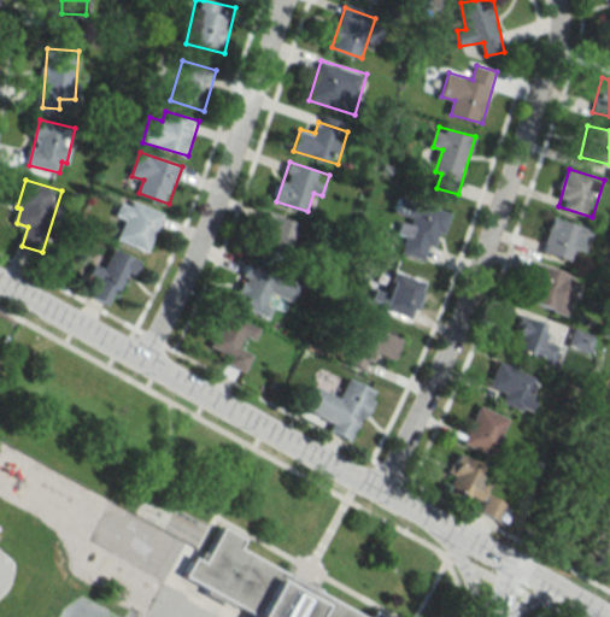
[(453,212),(402,195),(397,212),(411,217),(399,252),(426,260),(430,246),(441,248),(453,212)]
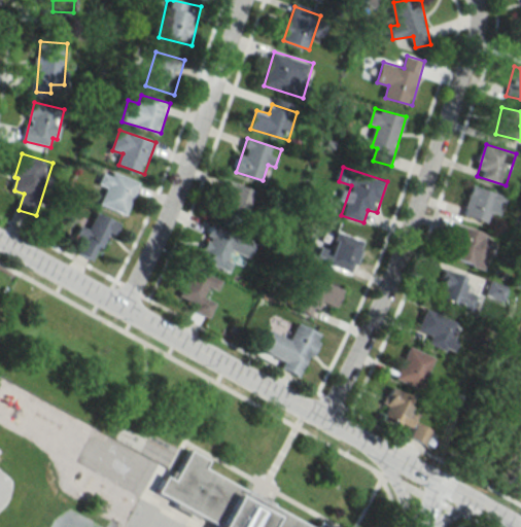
[(128,215),(142,182),(108,168),(101,186),(108,188),(102,205),(128,215)]
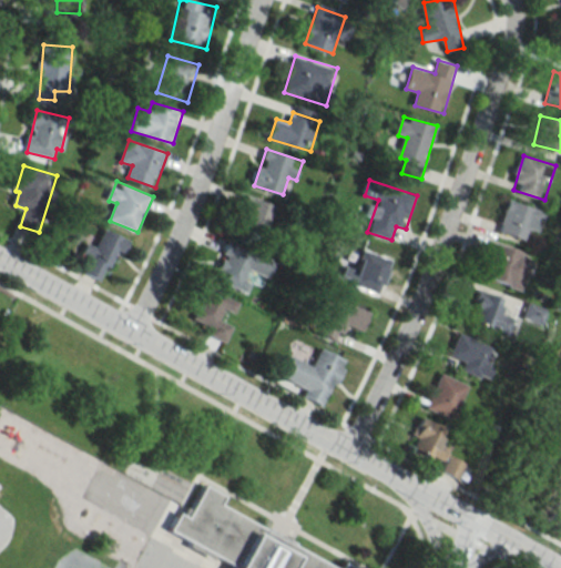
[(277,204),(251,196),(241,225),(268,233),(277,204)]
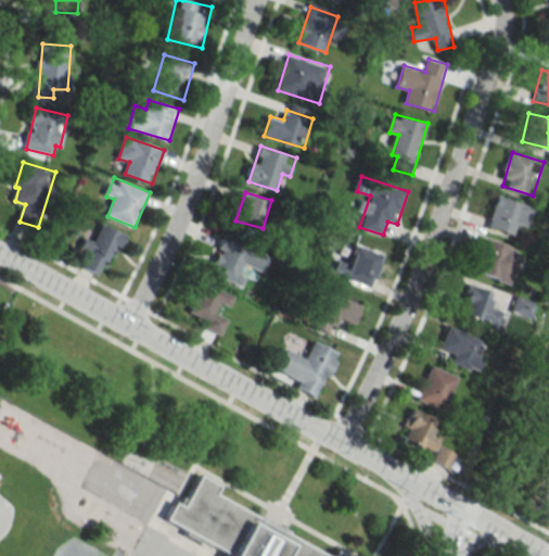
[(516,236),(520,224),(528,227),(535,206),(500,196),(490,227),(516,236)]
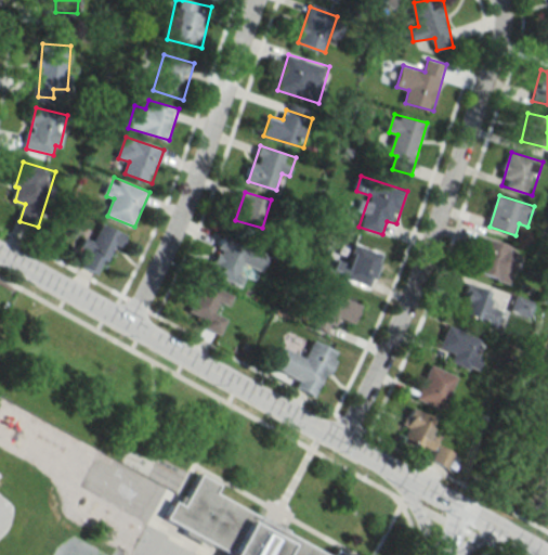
[(116,244),(122,247),(129,235),(104,223),(95,242),(87,237),(82,248),(91,253),(85,268),(102,275),(116,244)]
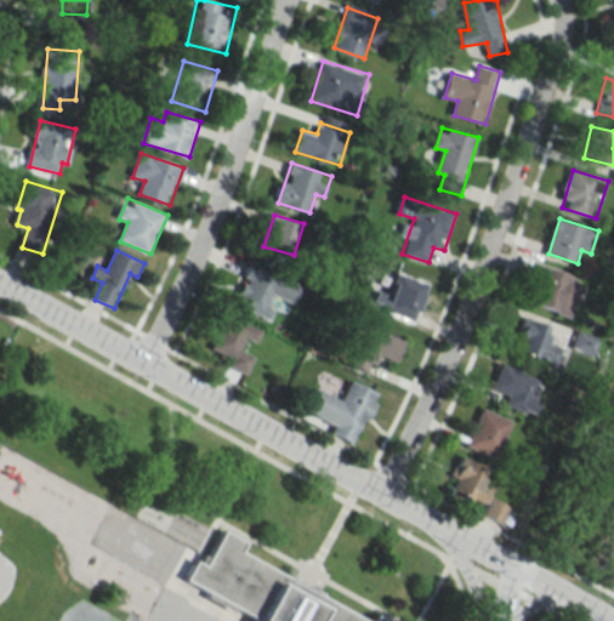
[(277,289),(284,272),(257,261),(238,306),(274,322),(286,292),(277,289)]
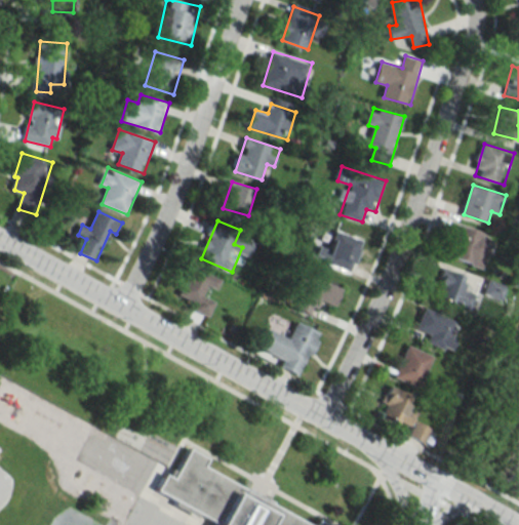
[(449,255),(484,269),(496,238),(461,225),(449,255)]
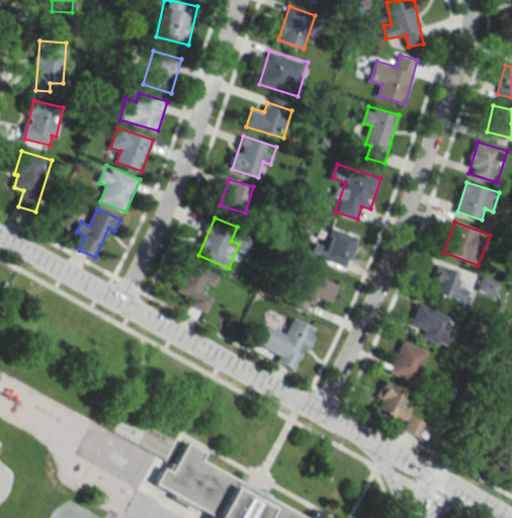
[(360,238),(336,227),(321,258),(345,269),(360,238)]
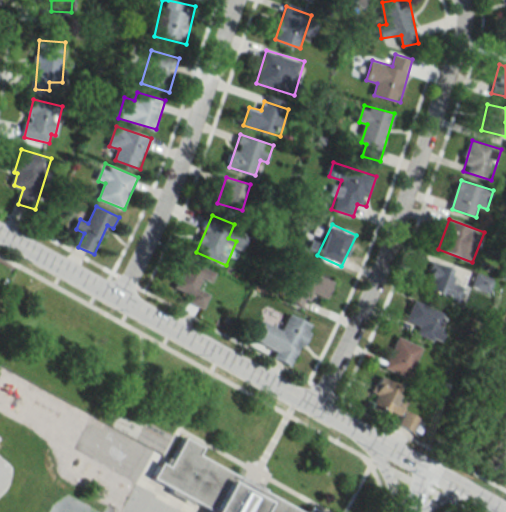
[(206,309),(212,294),(201,289),(205,279),(215,283),(219,272),(188,260),(177,289),(192,295),(189,302),(206,309)]
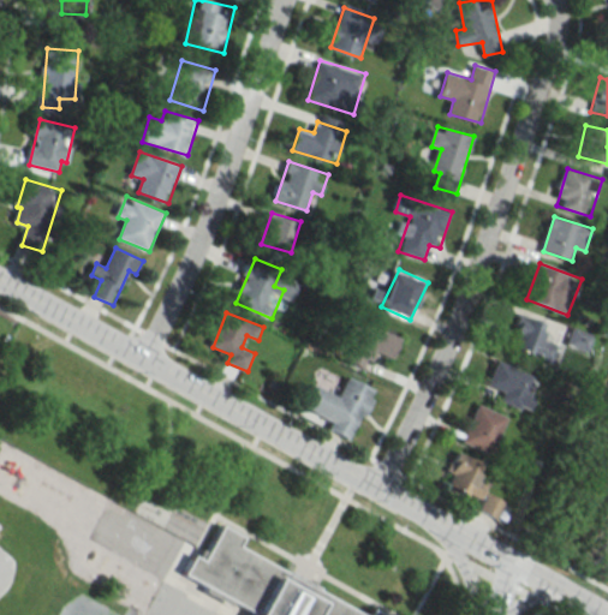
[(512,348),(554,360),(559,341),(546,338),(550,323),(522,315),(512,348)]
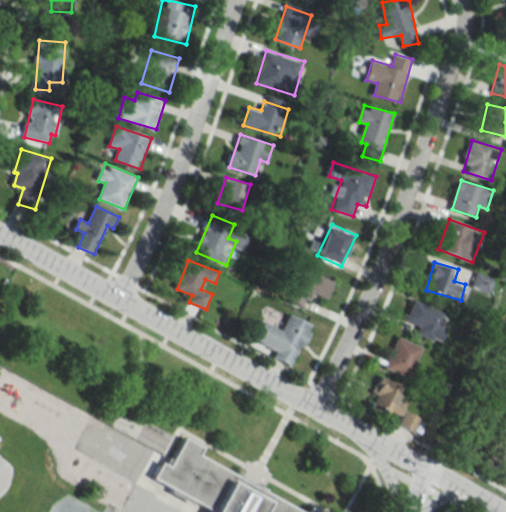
[(328,300),(335,281),(304,269),(292,301),(309,307),(314,295),(328,300)]
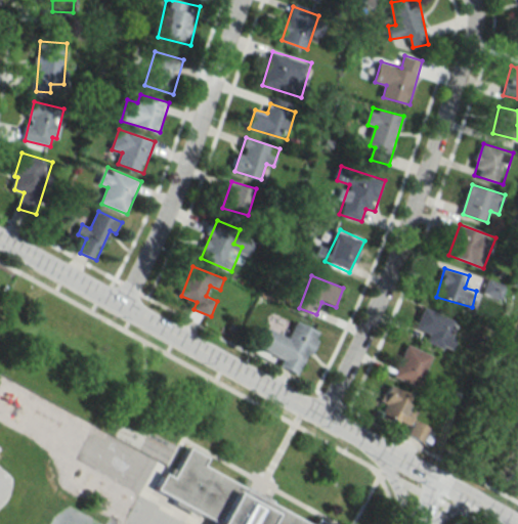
[(485,294),(503,300),(508,284),(490,278),(485,294)]
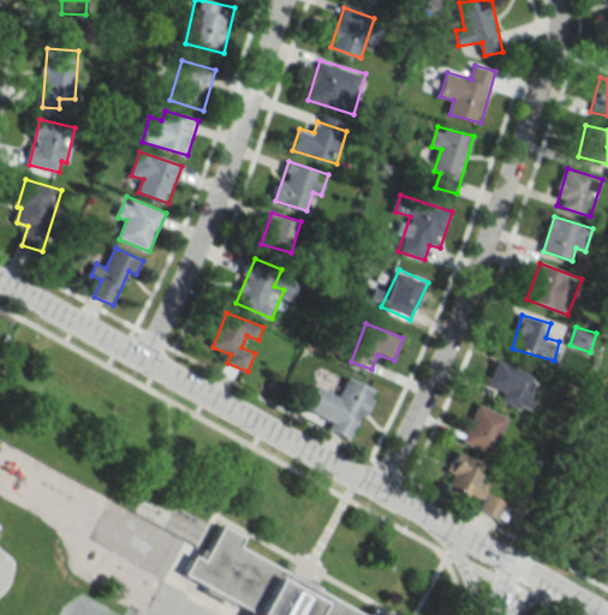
[(501,400),(531,412),(544,380),(501,360),(490,384),(505,390),(501,400)]
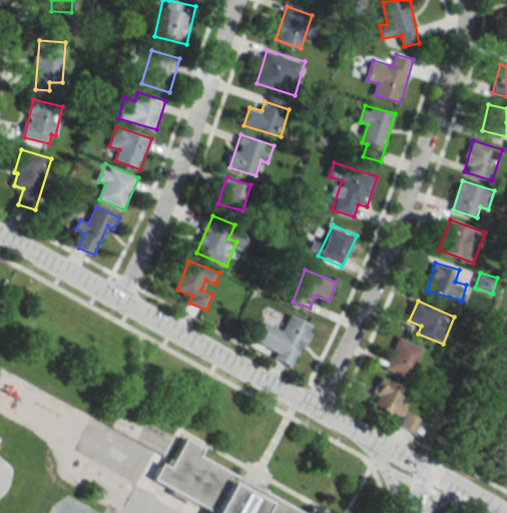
[(316,326),(292,315),(285,331),(266,322),(257,342),(278,351),(275,359),(296,368),(316,326)]
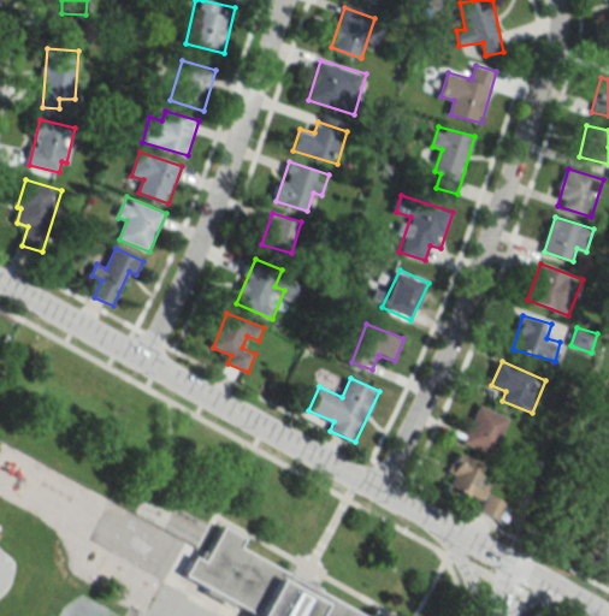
[(496,455),(509,416),(479,406),(466,444),(496,455)]
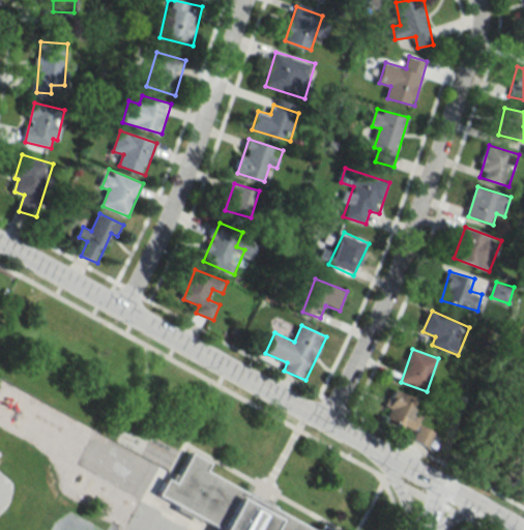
[(425,404),(398,389),(384,415),(410,430),(425,404)]
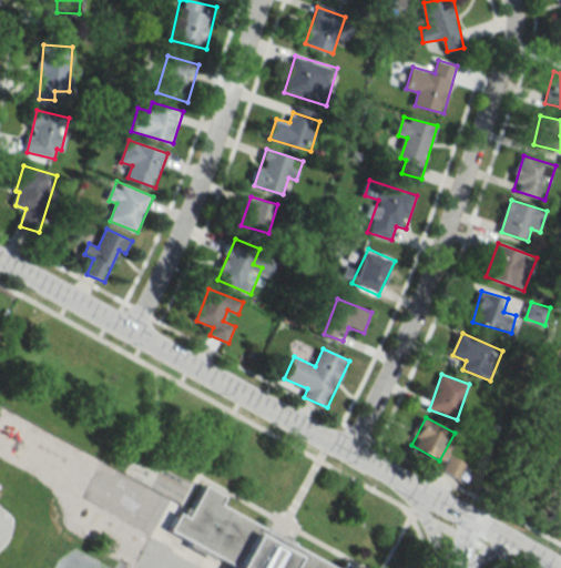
[(445,472),(460,477),(466,463),(450,456),(445,472)]
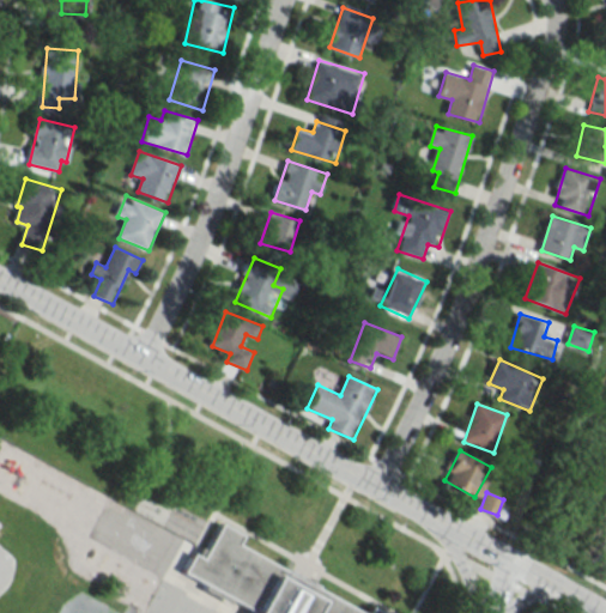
[(252,608),(249,612),(382,612),(371,607),(369,612),(238,547),(244,535),(222,523),(206,556),(195,550),(183,575),(252,608)]
